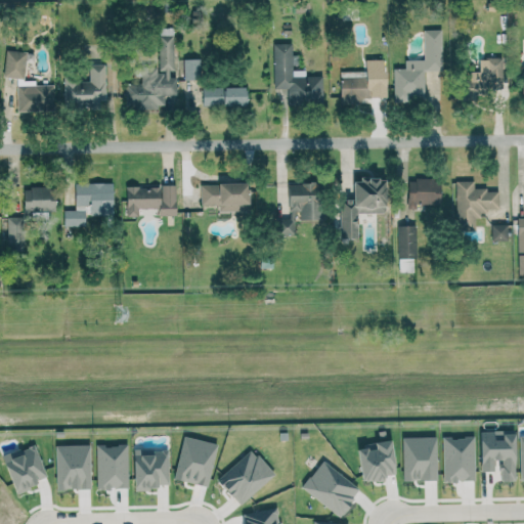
[(125,108),(165,108),(165,96),(176,95),(176,75),(174,75),(174,28),(158,29),(158,68),(135,68),(135,78),(140,78),(140,84),(125,85),(125,108)]
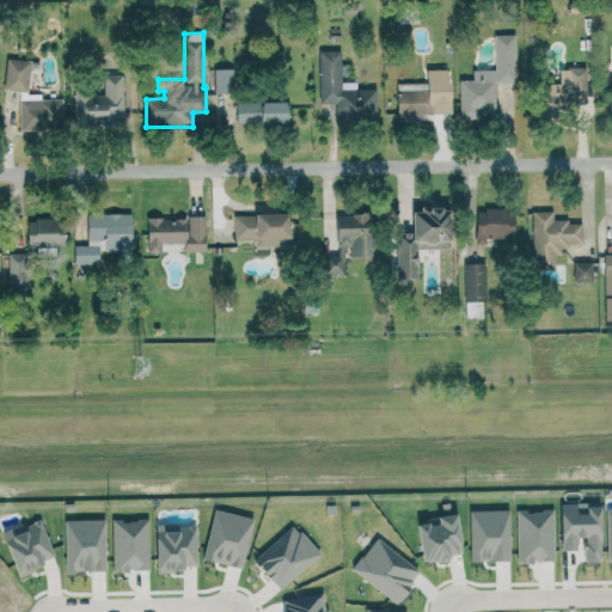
[(516,83),(515,35),(495,35),(495,71),(472,71),(472,80),(459,80),(460,120),(495,118),(495,83),(516,83)]
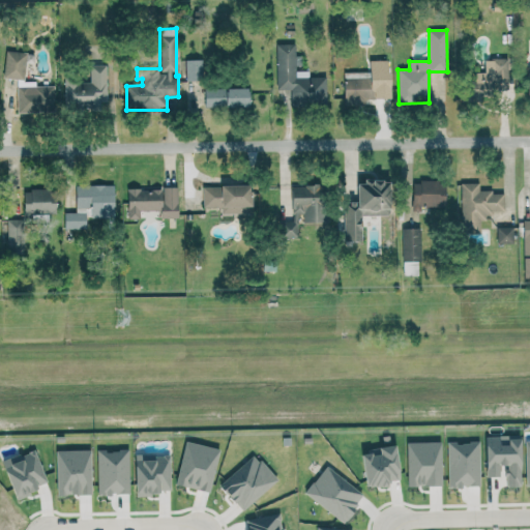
[(277,89),(291,89),(291,107),(327,106),(326,77),(308,78),(308,70),(295,71),(295,43),(276,45),(277,89)]
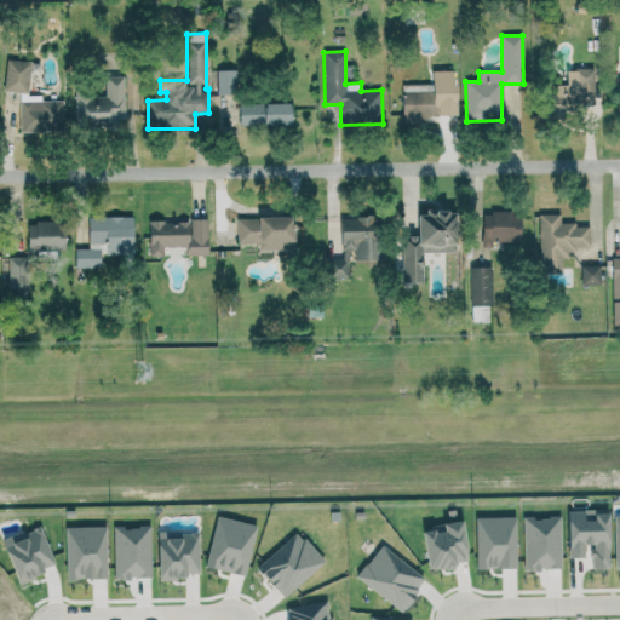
[(21,132),(63,132),(63,101),(41,101),(41,96),(29,96),(29,61),(6,61),(6,92),(21,92),(21,132)]
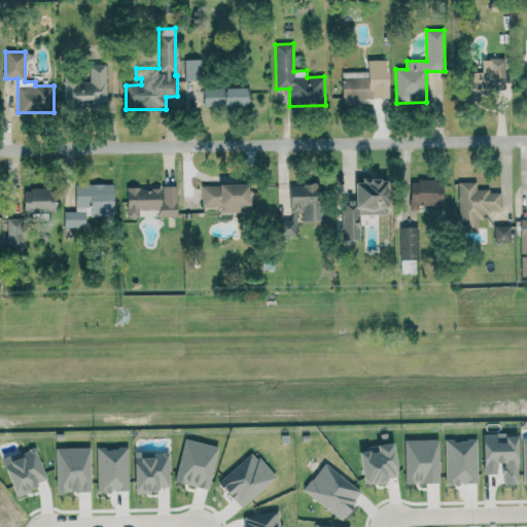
[(505,59),(483,59),(482,72),(468,72),(467,101),(478,101),(478,91),(504,91),(505,59)]
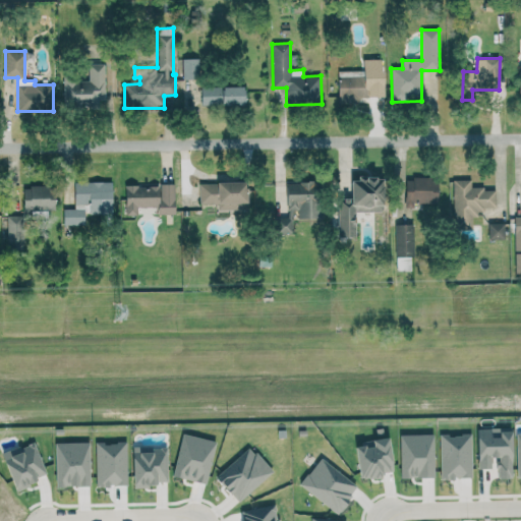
[(182,59),(182,79),(199,79),(199,59),(182,59)]
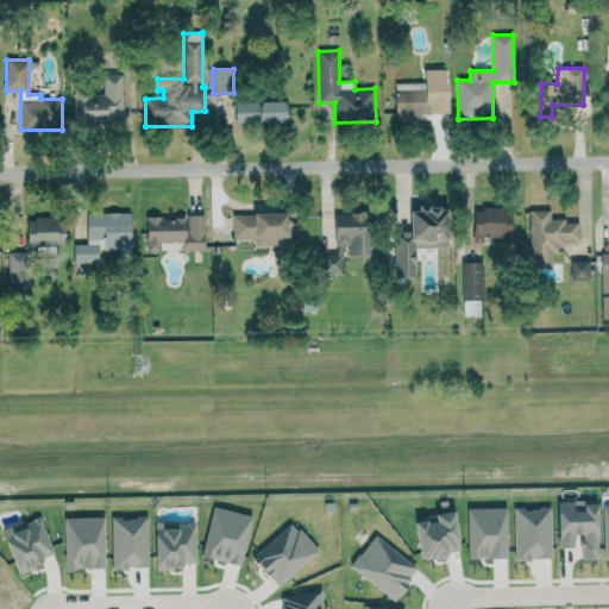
[(449,113),(447,70),(425,70),(425,82),(395,83),(396,121),(419,120),(419,114),(449,113)]
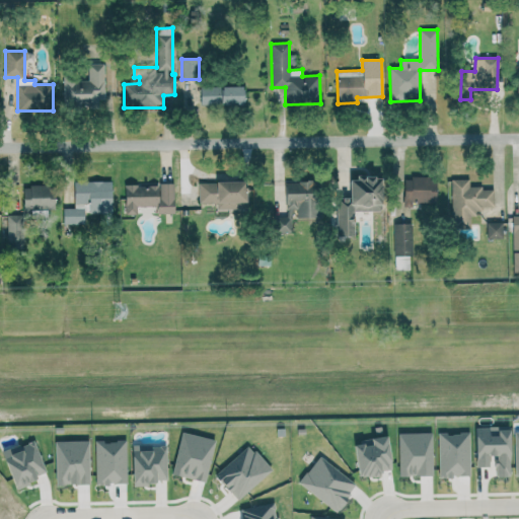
[(104,99),(104,64),(88,64),(88,80),(78,80),(78,78),(63,78),(63,105),(97,105),(97,99),(104,99)]
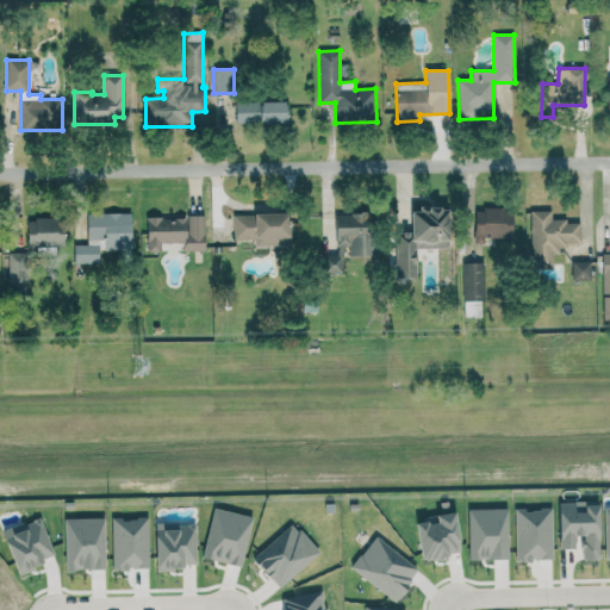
[(236,103),(236,124),(286,123),(286,101),(236,103)]
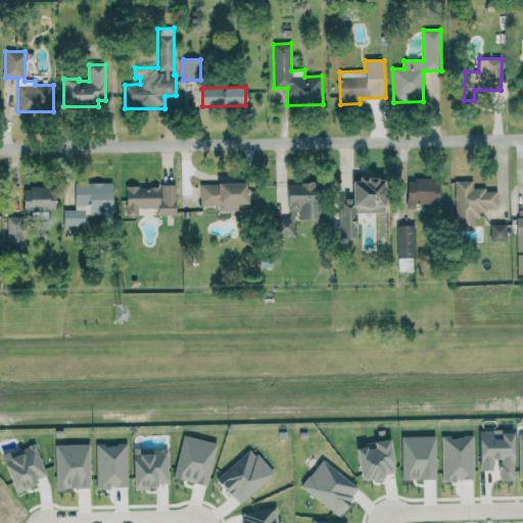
[(357,212),(384,212),(384,179),(352,179),(352,199),(339,199),(339,238),(357,238),(357,212)]
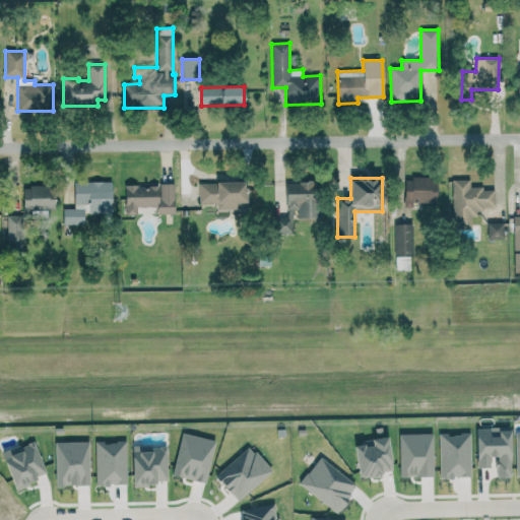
[(405,178),(404,207),(412,207),(412,202),(437,203),(437,179),(405,178)]
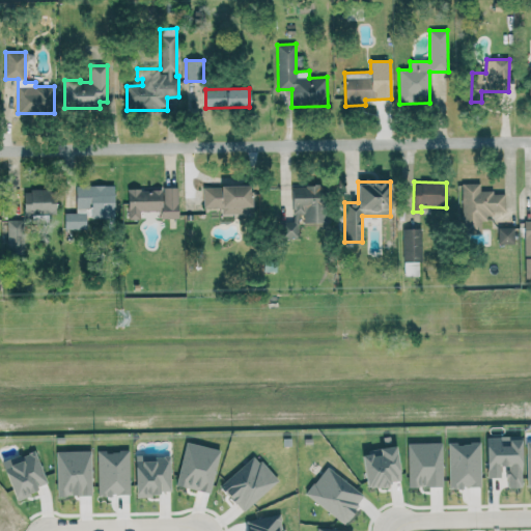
[(505,213),(505,192),(480,193),(480,184),(462,184),(462,231),(480,230),(480,221),(487,221),(487,213),(505,213)]
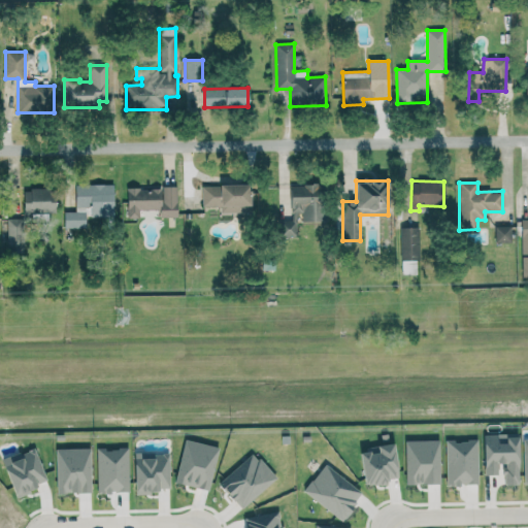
[(250,184),(202,186),(203,207),(221,206),(221,213),(251,212),(250,184)]
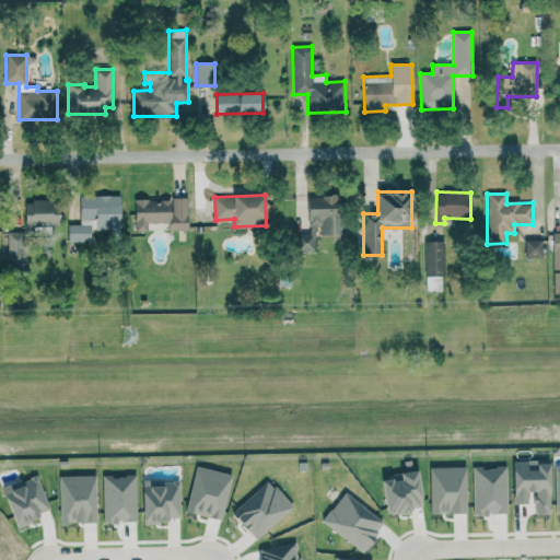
[(120,196),(80,196),(81,220),(96,219),(96,231),(120,230),(120,196)]
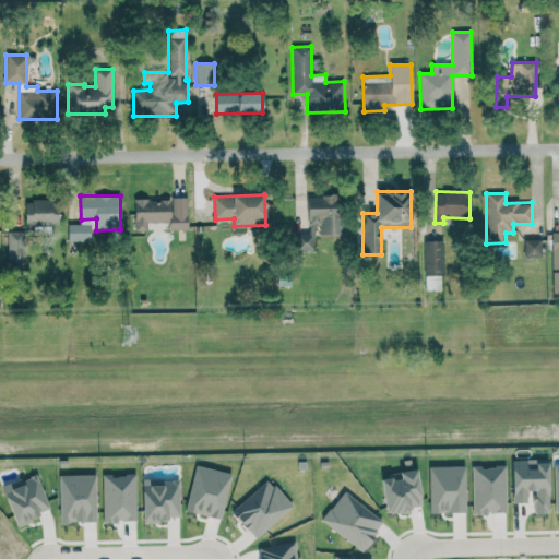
[(309,195),(308,225),(322,225),(322,235),(343,236),(344,197),(309,195)]
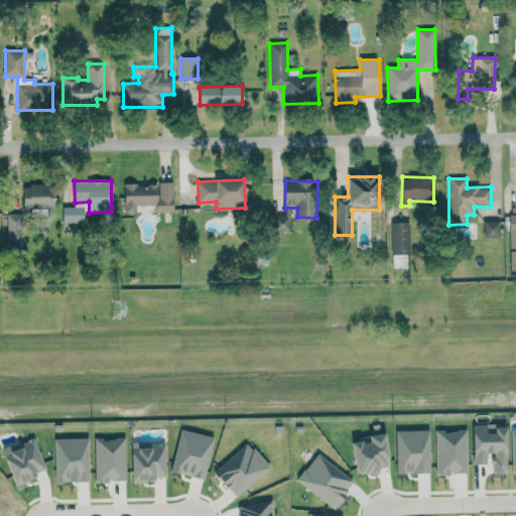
[(172,183),(124,183),(124,214),(136,213),(136,206),(156,205),(156,212),(173,212),(172,183)]
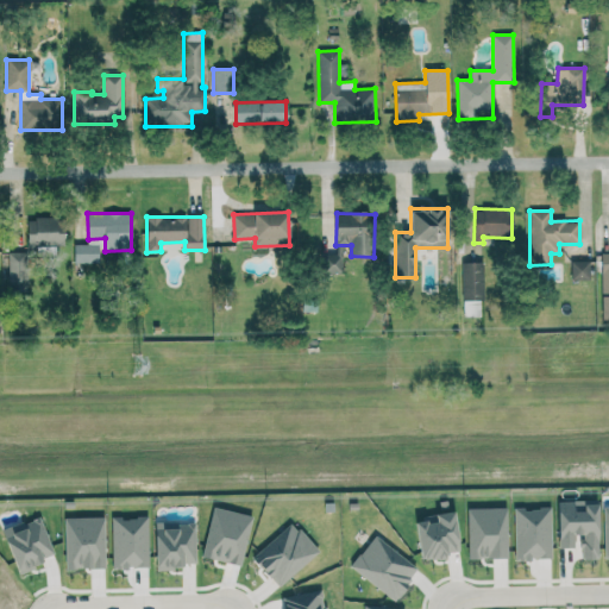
[(29,218),(27,253),(46,253),(46,245),(63,245),(63,219),(29,218)]
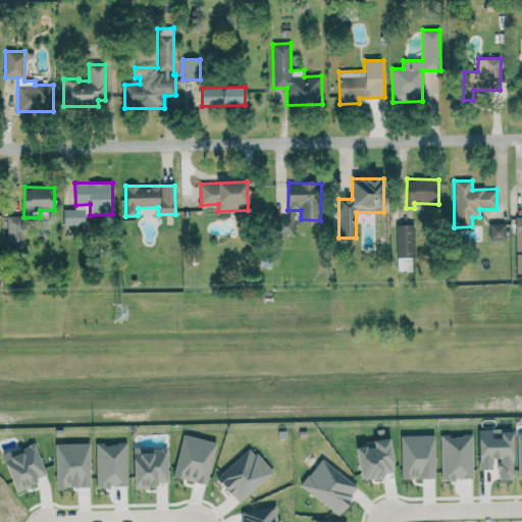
[(64,225),(85,225),(85,209),(63,210),(64,225)]
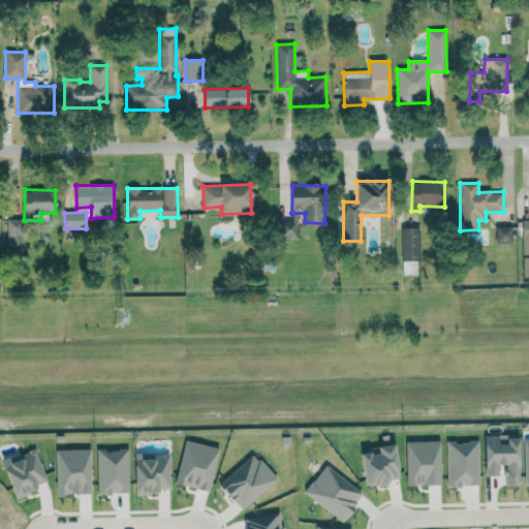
[(280,237),(298,238),(298,214),(292,214),(292,221),(280,221),(280,237)]
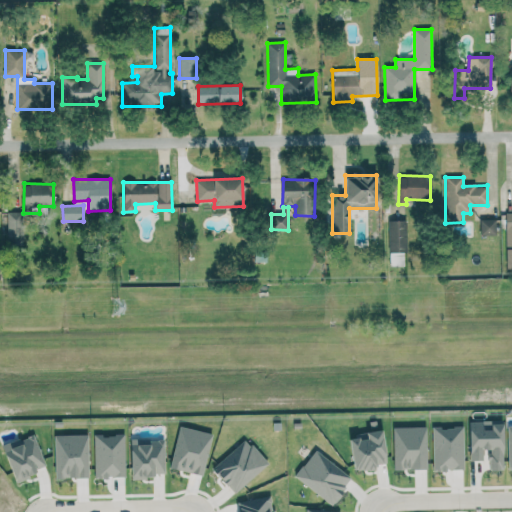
[(6,212),(7,238),(22,237),(21,212),(6,212)]
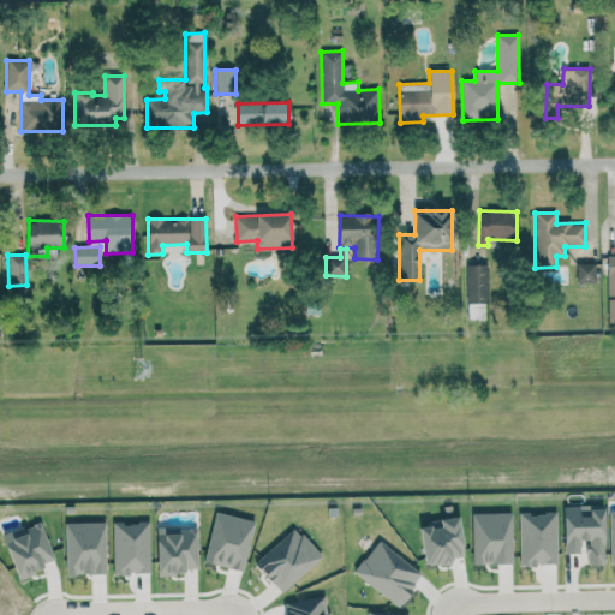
[(596,263),(577,263),(577,282),(596,282),(596,263)]
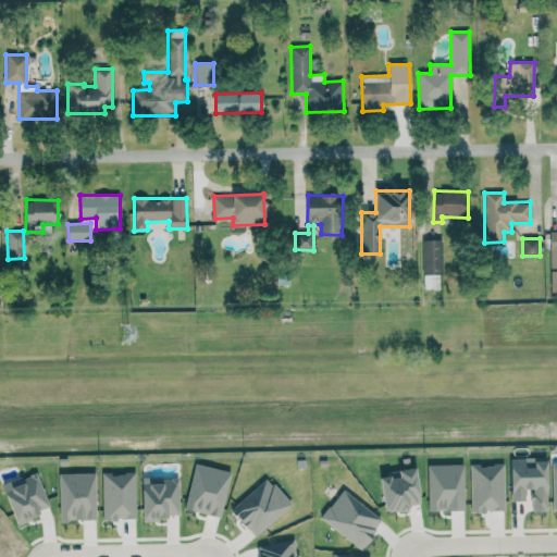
[(441,239),(422,240),(423,289),(442,289),(441,239)]
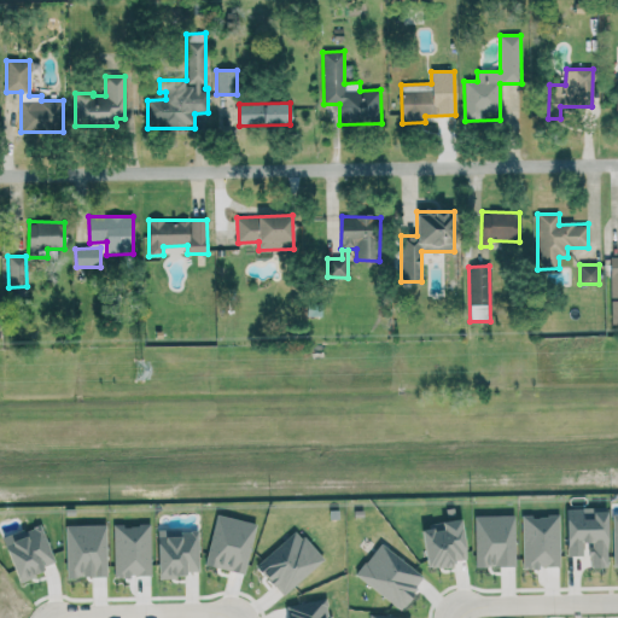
[(255,524),(216,516),(205,565),(245,573),(255,524)]
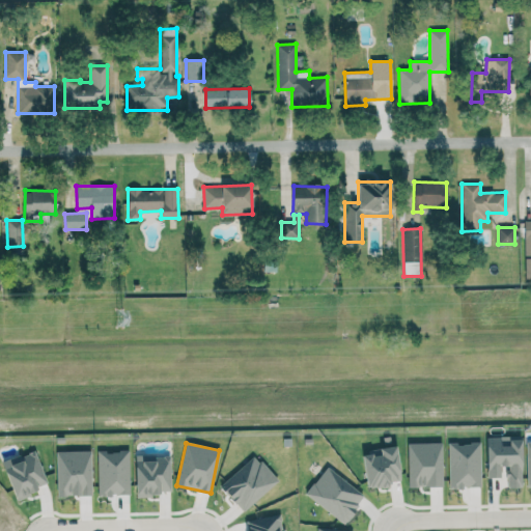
[(479,443),(449,444),(449,487),(480,486),(479,443)]
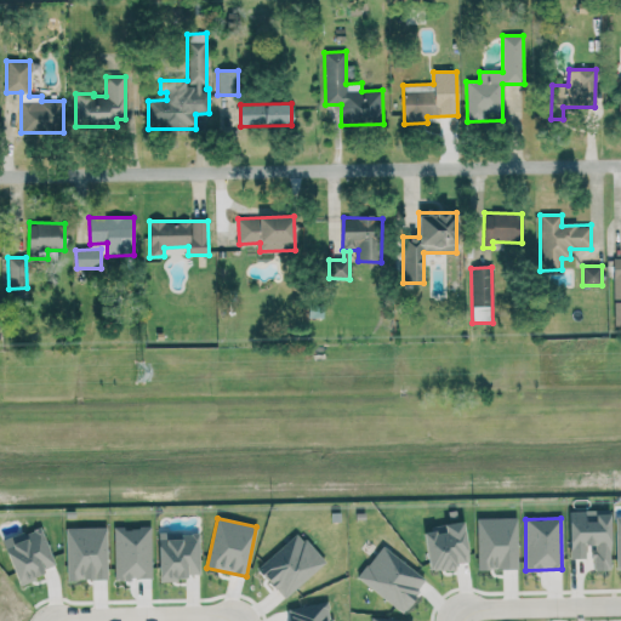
[(516,519),(477,519),(478,569),(517,569),(516,519)]
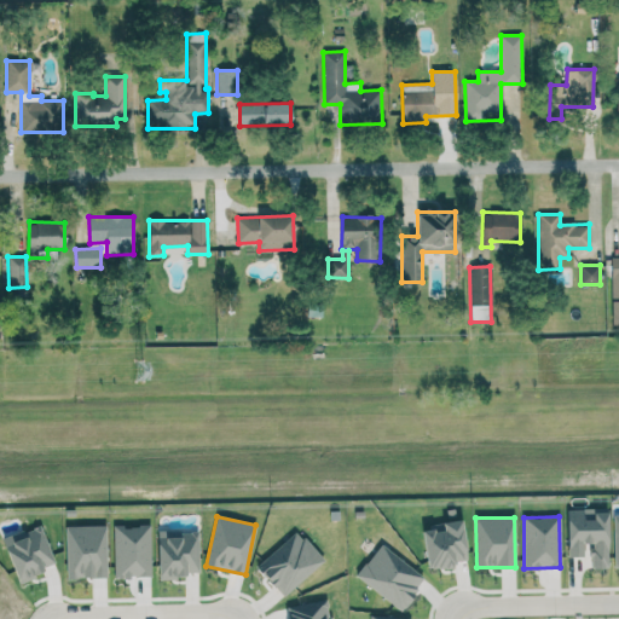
[(452,566),(452,561),(467,559),(461,521),(421,527),(428,570),(452,566)]
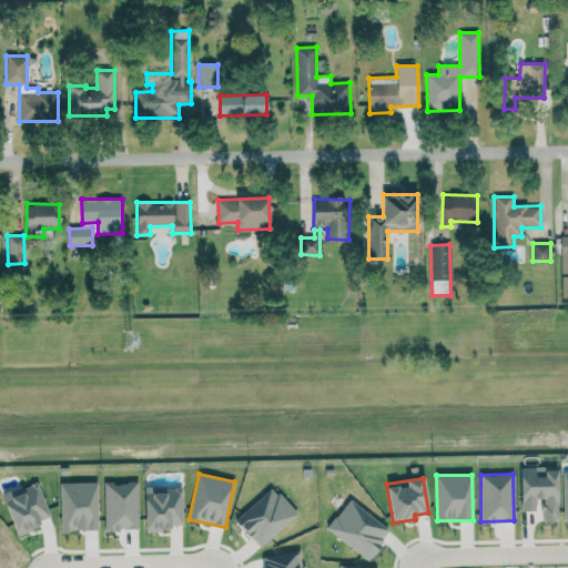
[(2,495),(17,535),(41,525),(40,520),(50,517),(37,482),(2,495)]
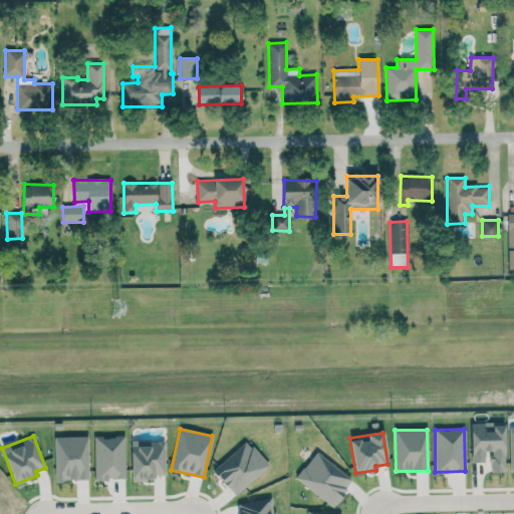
[(94,437),(95,480),(125,479),(124,437),(94,437)]
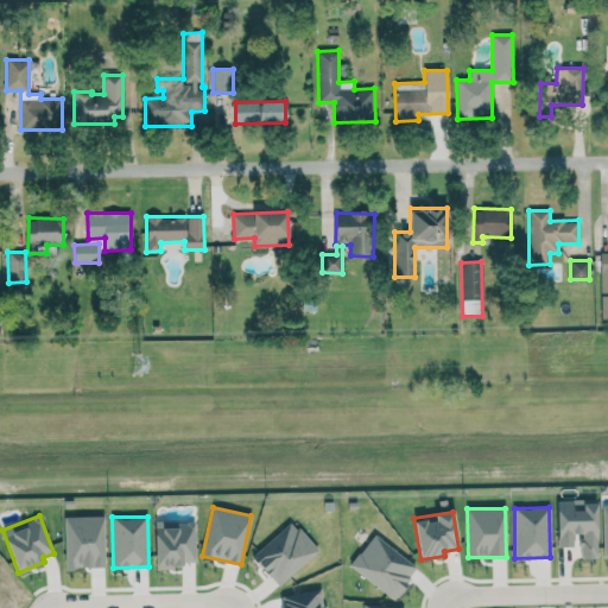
[(103,518),(65,519),(67,568),(105,567),(103,518)]
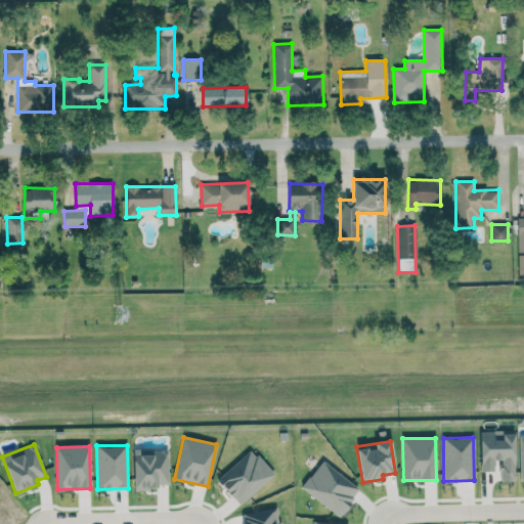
[(272,473),(250,449),(217,481),(241,505),(272,473)]
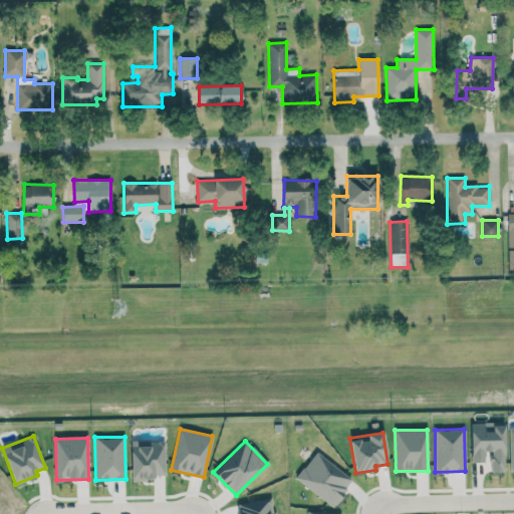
[(164,443),(132,444),(133,478),(155,477),(154,469),(165,469),(164,443)]
